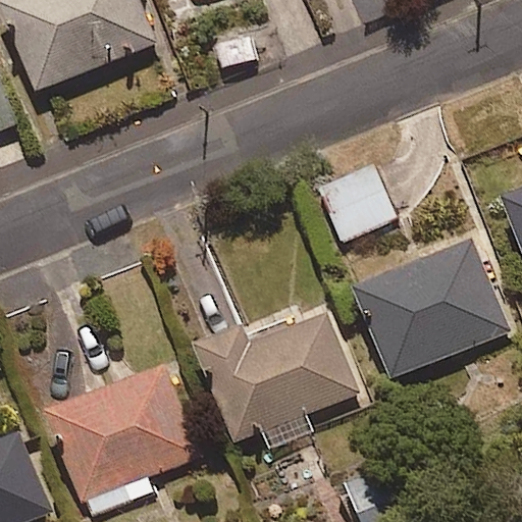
[(158,43),(140,0),(17,0),(4,5),(41,92),(158,43)]
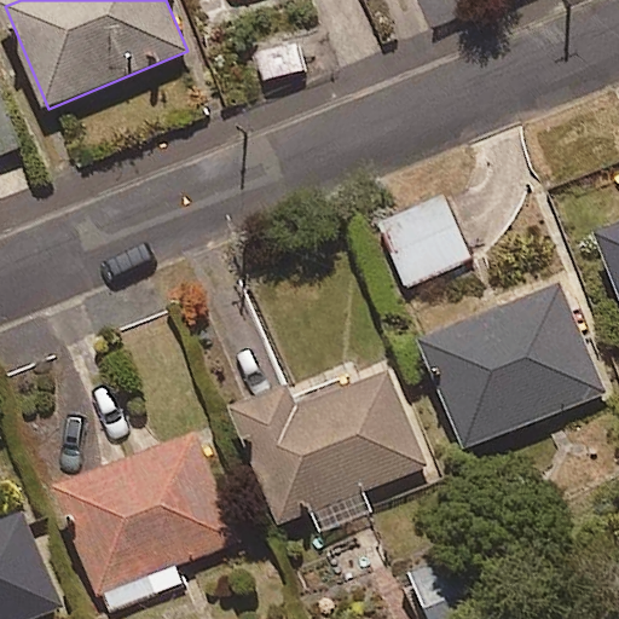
[(307,70),(296,39),(252,55),(261,86),(307,70)]
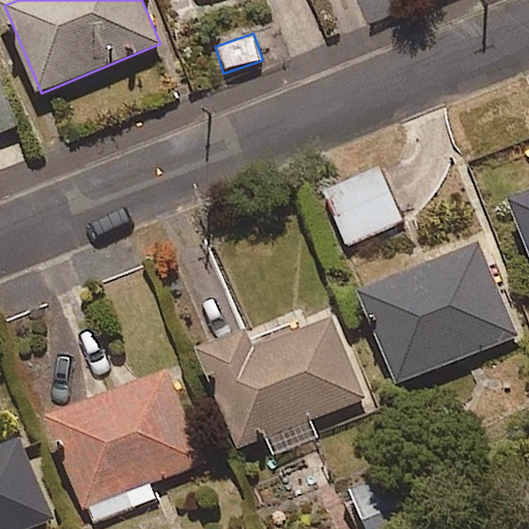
[(0,134),(20,126),(0,79),(0,134)]
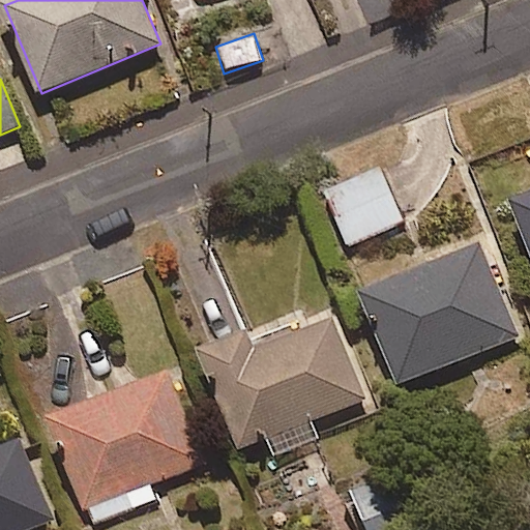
[(347,247),(404,225),(382,171),(325,194),(347,247)]
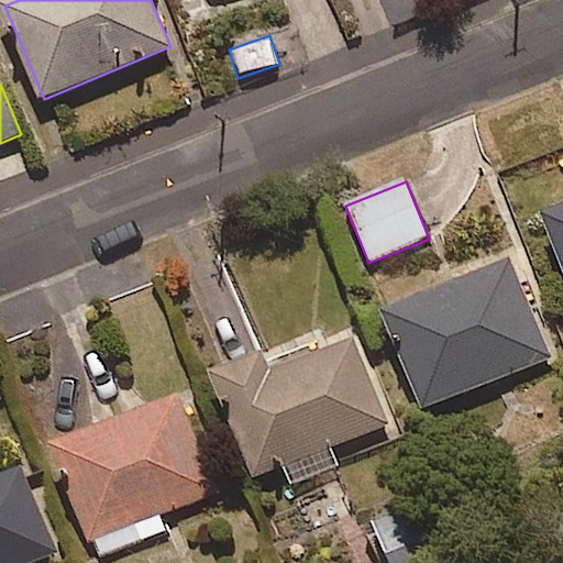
[(562,265),(562,209),(544,217),(562,265)]
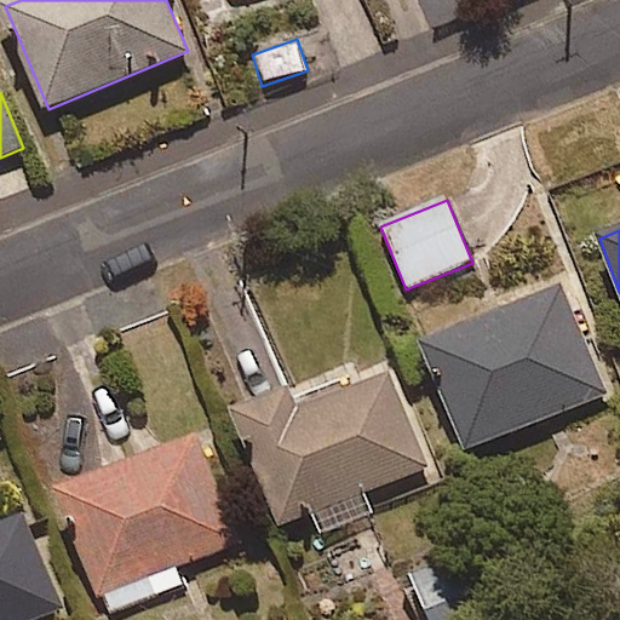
[(463,452),(607,395),(563,285),(419,343),(463,452)]
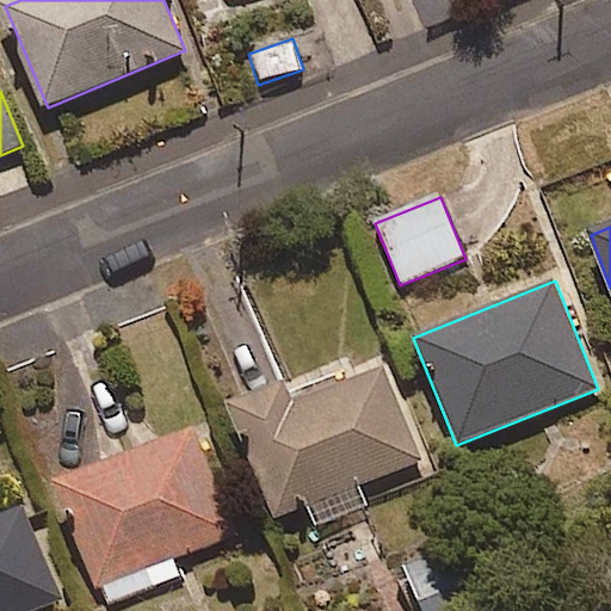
[(358,488),(423,461),(383,365),(291,405),(284,386),(228,409),(275,520),(307,506),(316,526),(365,505),(358,488)]
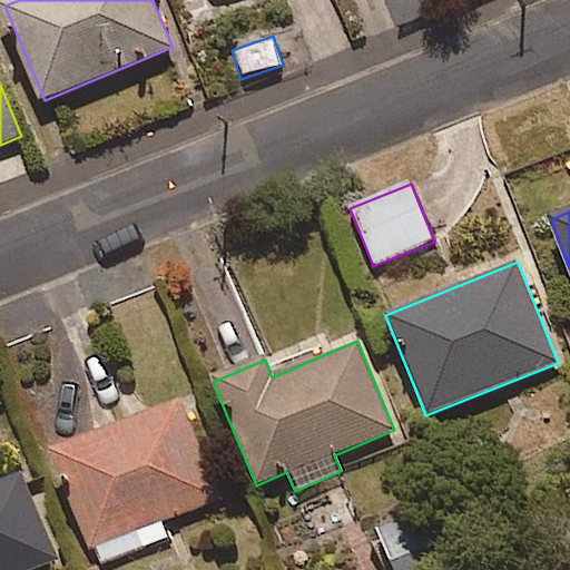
[(161,521),(218,500),(182,402),(50,451),(94,566),(168,538),(161,521)]
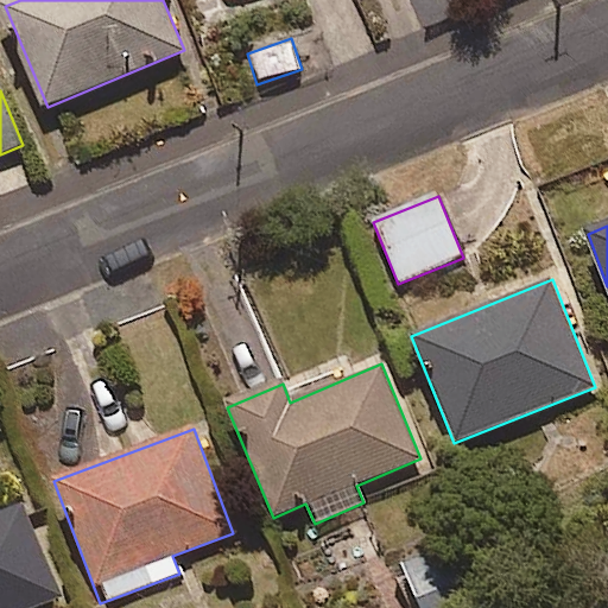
[(0,607),(35,607),(59,600),(24,505),(0,513),(0,607)]
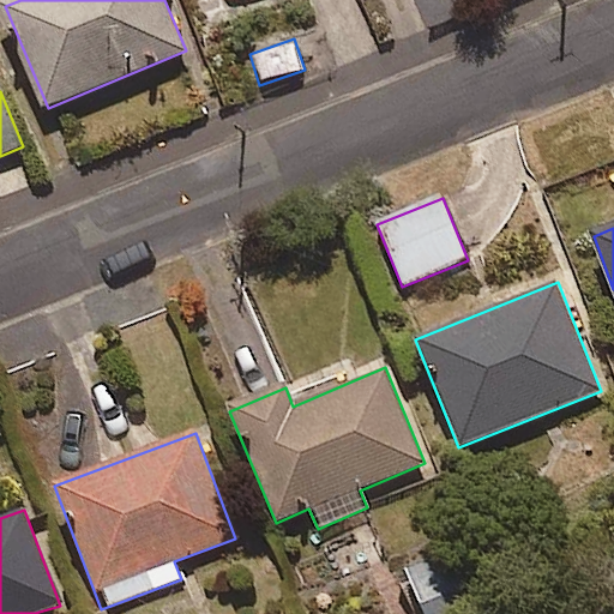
[(420,613),(449,613),(480,601),(457,548),(402,572),(420,613)]
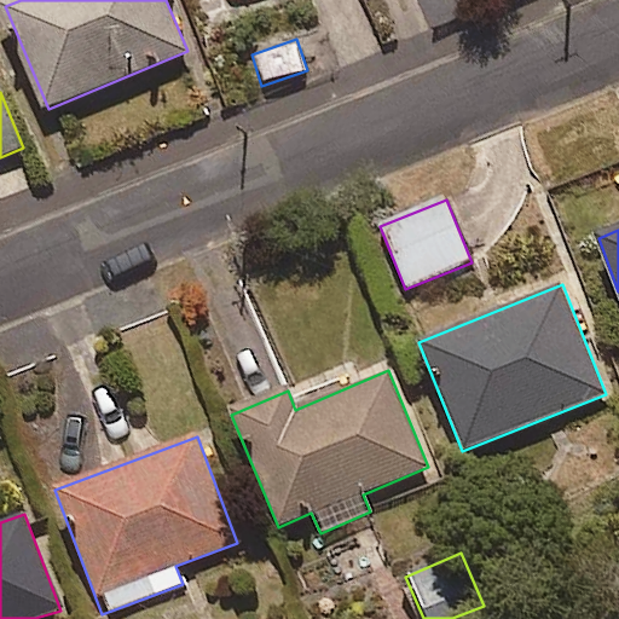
All buildings are outlined.
